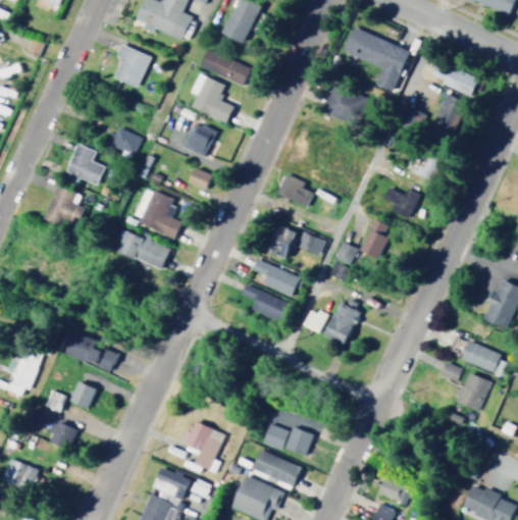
[(183,13),(188,0),(163,0),(162,3),(154,0),(145,0),(136,23),(183,42),(193,17),(183,13)]
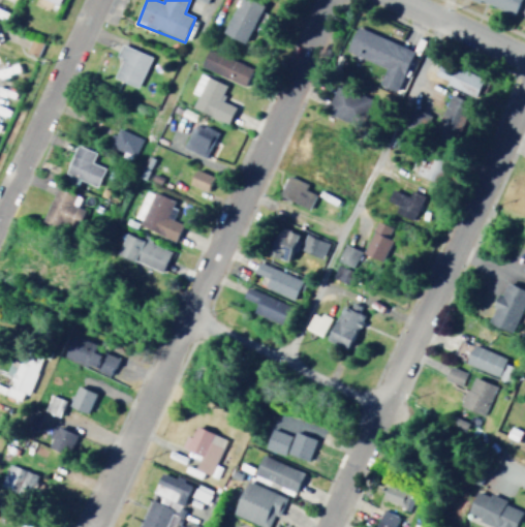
[(241,0),(225,36),(249,47),(267,7),(249,0),(241,0)]
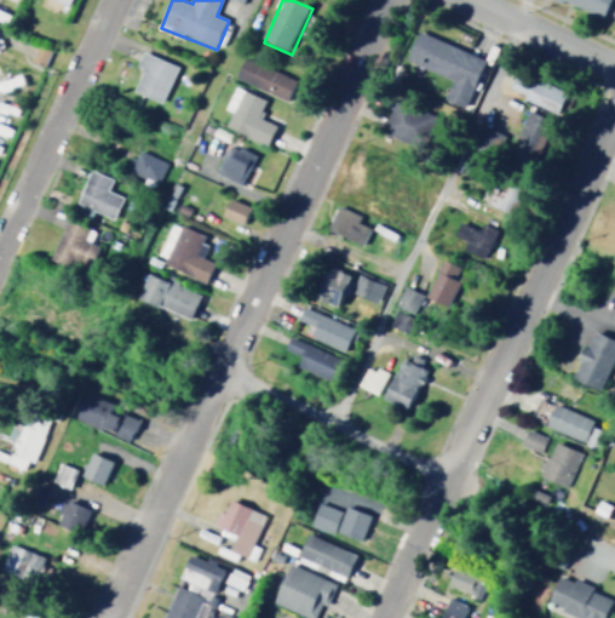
[(614,0),(608,15),(576,0),(573,0),(572,5),(561,0),(614,0)]
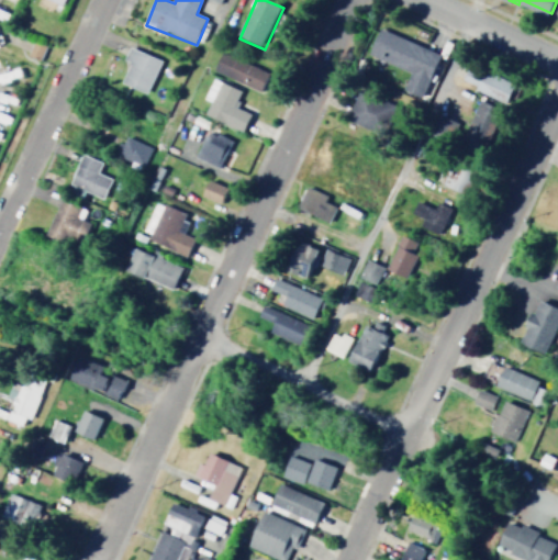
[(372,58),(413,75),(405,93),(424,101),(443,56),(382,32),(372,58)]
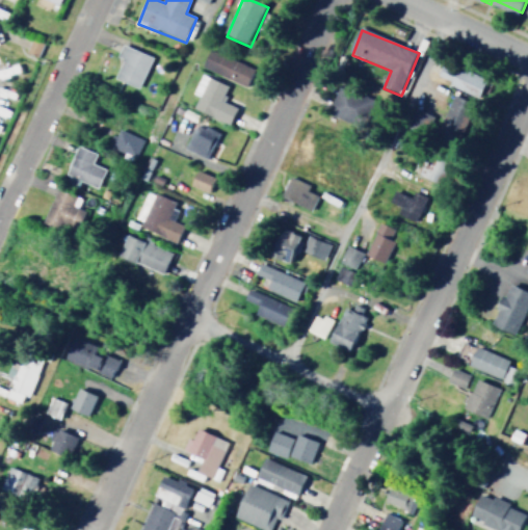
[(116,80),(140,90),(154,58),(123,46),(117,58),(124,60),(116,80)]
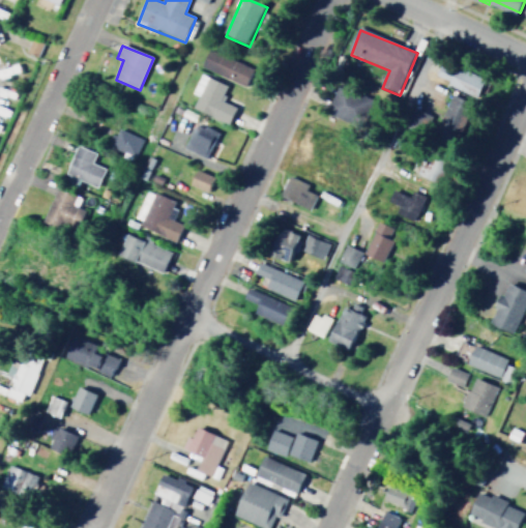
[(246,88),(255,69),(210,51),(203,68),(246,88)]
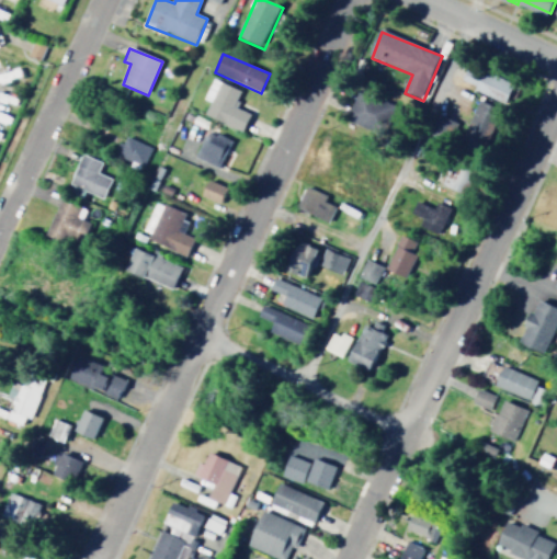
[(516,87),(470,68),(463,86),(509,104),(516,87)]
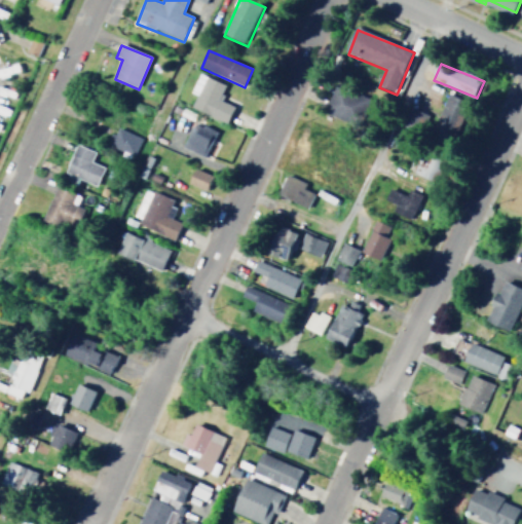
[(230,123),(235,107),(221,102),(226,85),(199,76),(193,96),(198,97),(193,111),(230,123)]
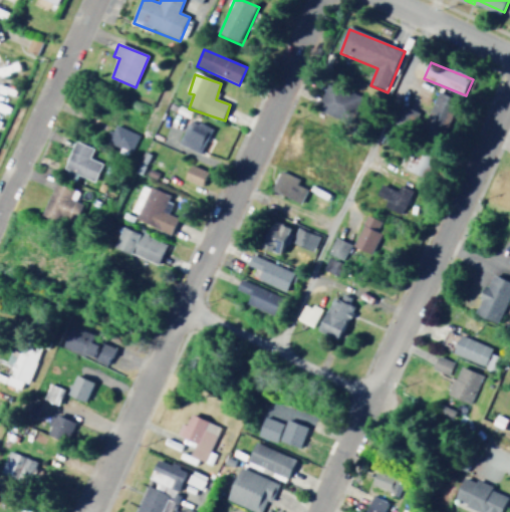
[(460,101),(440,94),(431,121),(440,124),(439,126),(450,131),(460,101)]
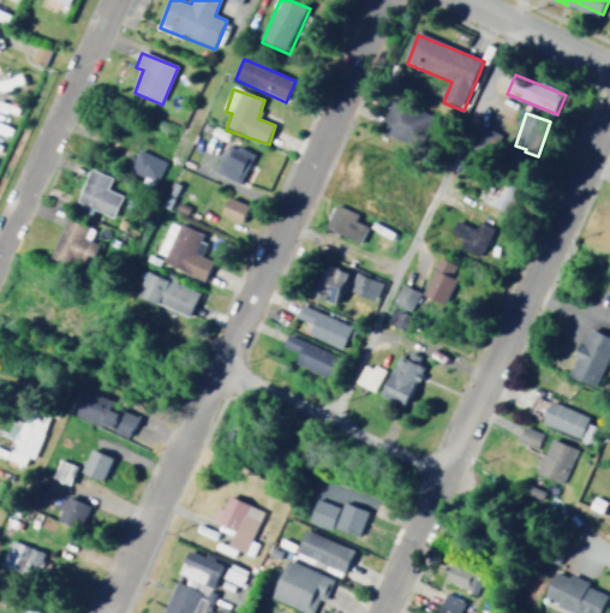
[(256,156),(228,144),(215,174),(243,186),(256,156)]
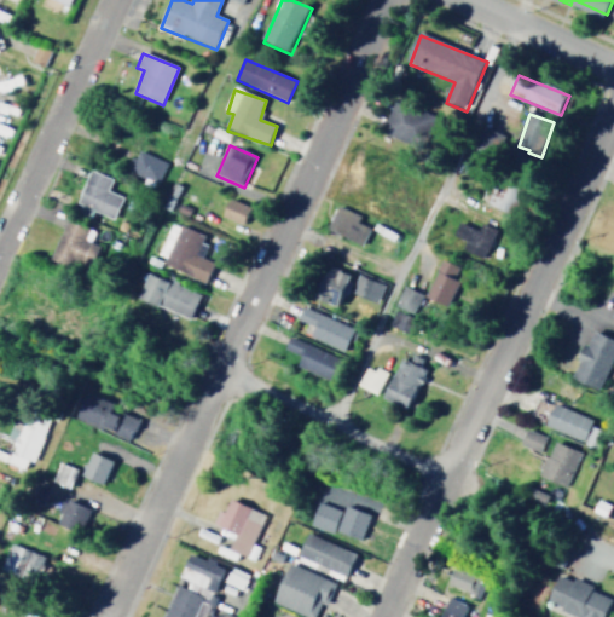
[(129,173),(160,185),(168,165),(138,151),(129,173)]
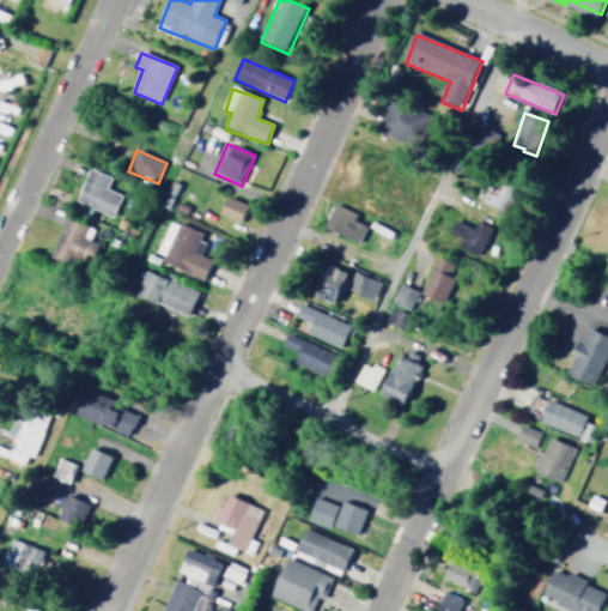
[(114,218),(123,197),(108,191),(113,179),(91,170),(76,209),(91,216),(93,211),(114,218)]
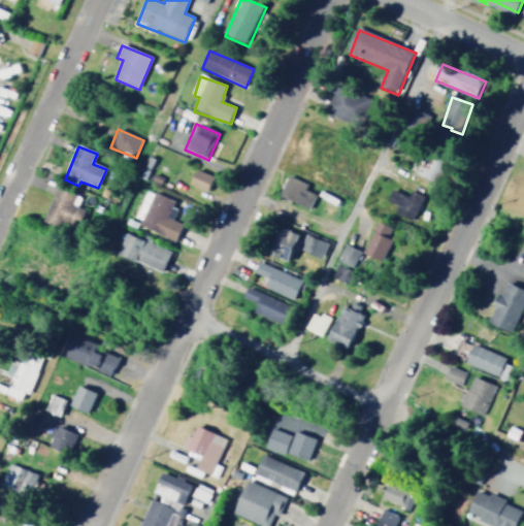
[(445,163),(421,153),(412,173),(436,184),(445,163)]
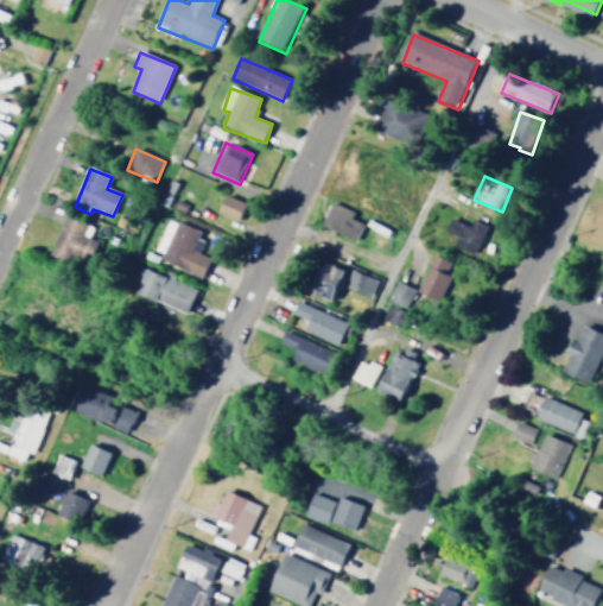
[(247,206),(228,197),(220,215),(240,223),(247,206)]
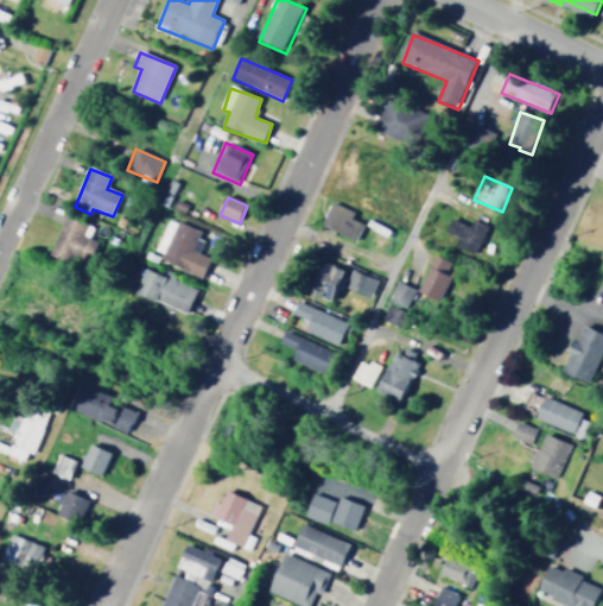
[(323,228),(357,240),(363,225),(353,220),(355,212),(332,203),(323,228)]
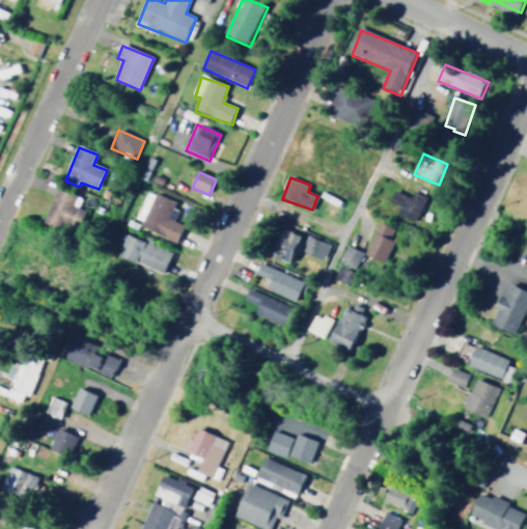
[(77,196),(57,190),(46,225),(65,230),(68,219),(79,222),(82,212),(73,209),(77,196)]
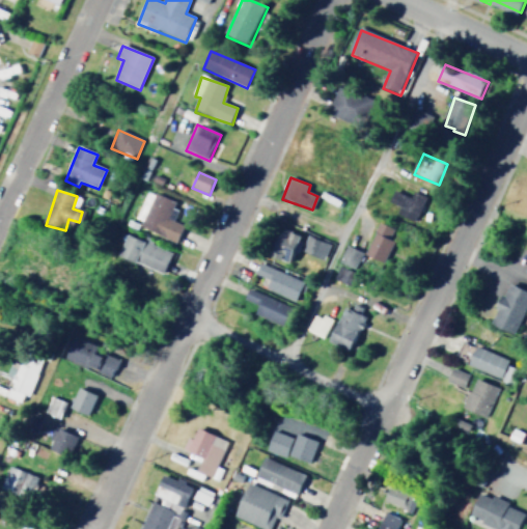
[(391,202),(401,206),(399,214),(420,220),(426,199),(395,190),(391,202)]
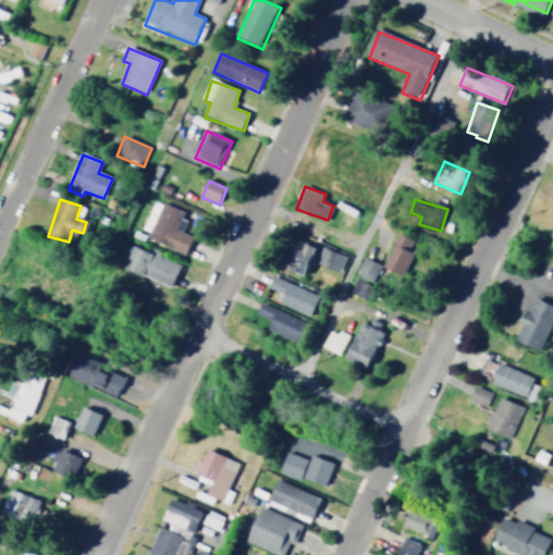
[(187,253),(193,236),(177,231),(185,212),(156,200),(142,235),(187,253)]
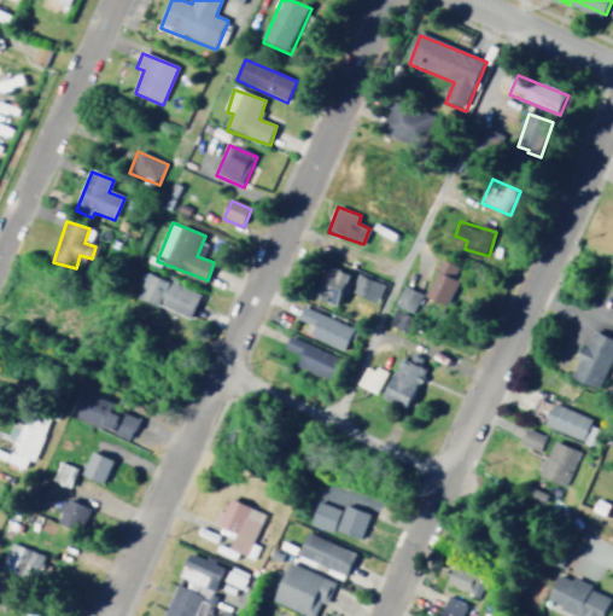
[(426,296),(449,306),(460,280),(455,278),(460,266),(442,259),(426,296)]
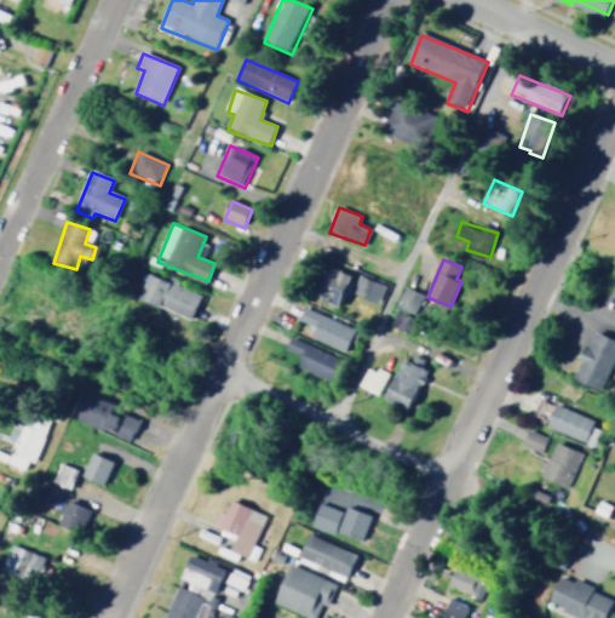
[(354,276),(332,267),(319,299),(340,308),(354,276)]
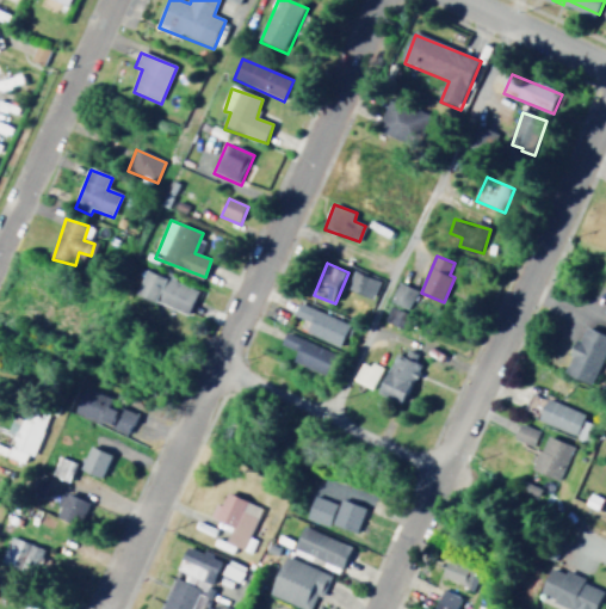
[(198,290),(166,277),(147,270),(137,296),(189,315),(198,290)]
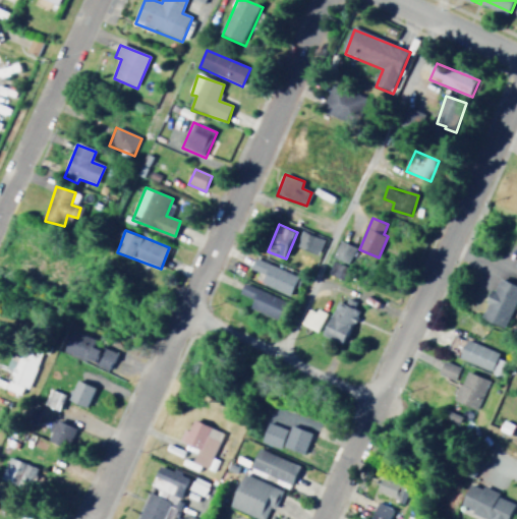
[(325,239),(302,232),(297,248),(319,255),(325,239)]
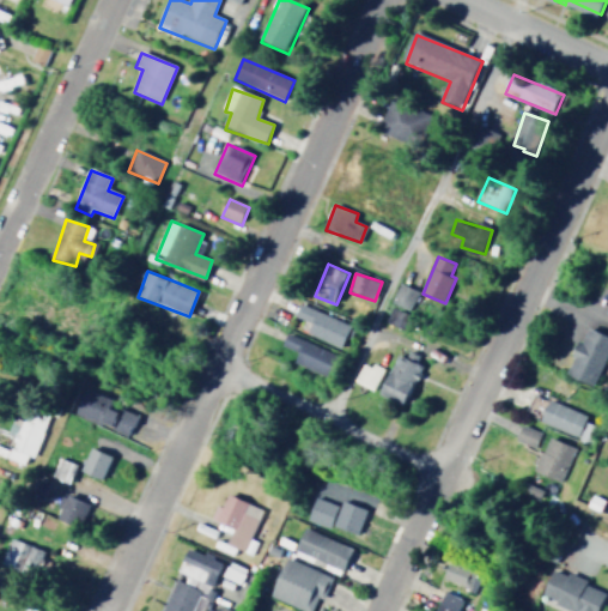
[(420,291),(401,284),(394,303),(413,312),(420,291)]
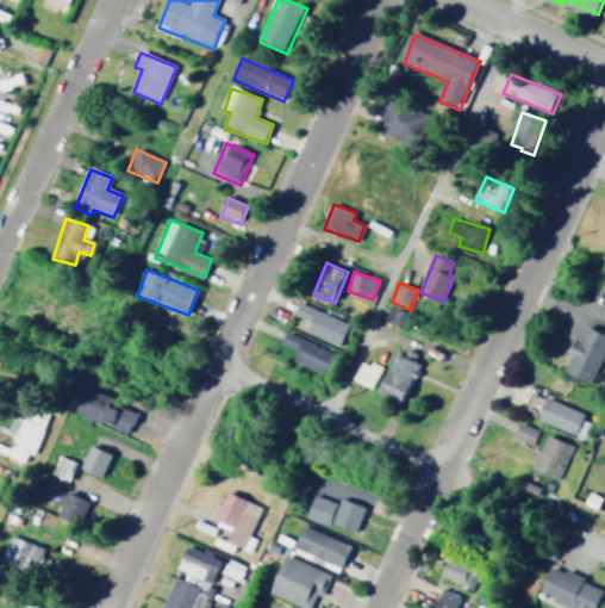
[(350,326),(299,303),(294,316),(304,321),(300,330),(340,348),(350,326)]
